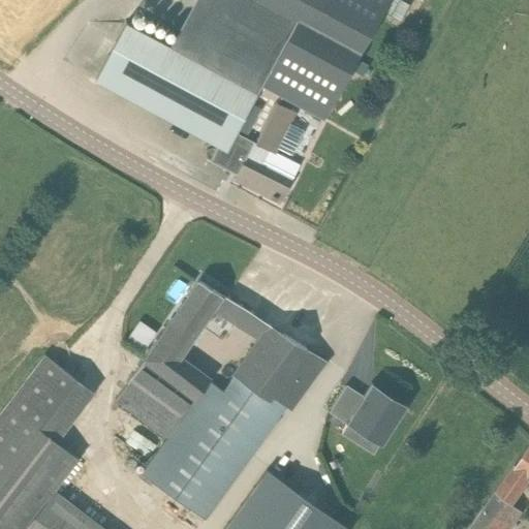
[(234,179),(280,201),(292,178),(262,162),(269,151),(274,154),(296,113),(278,103),(256,143),(237,132),(261,86),(322,118),(385,0),(211,0),(183,52),(125,21),(121,27),(123,28),(107,56),(97,74),(220,139),(210,161),(236,175),(234,179)]
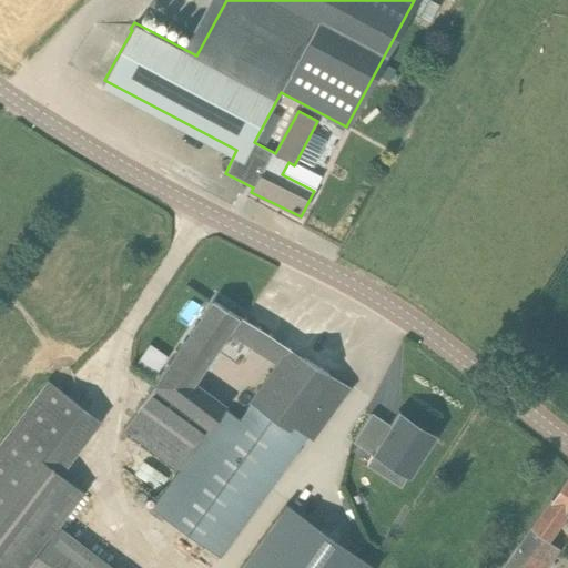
[(388,82),(395,71),(384,64),(377,77),(388,82)]
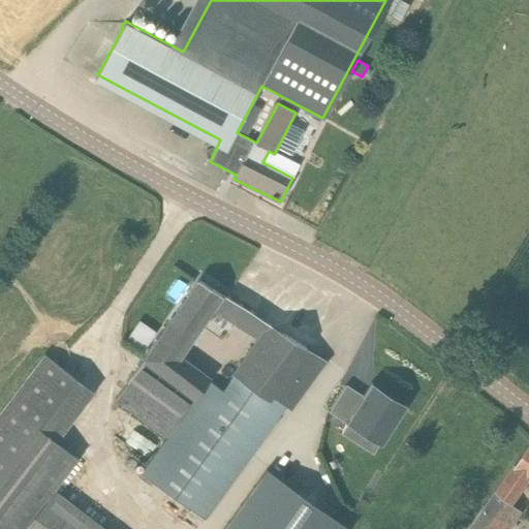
[(193,401),(208,380),(175,356),(211,305),(242,325),(250,312),(199,281),(147,356),(142,364),(193,401)]
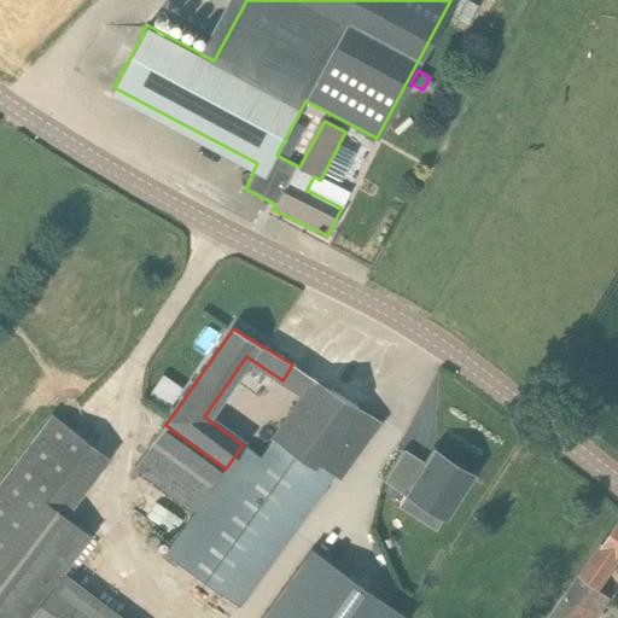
[(151,392),(168,404),(182,383),(164,372),(151,392)]
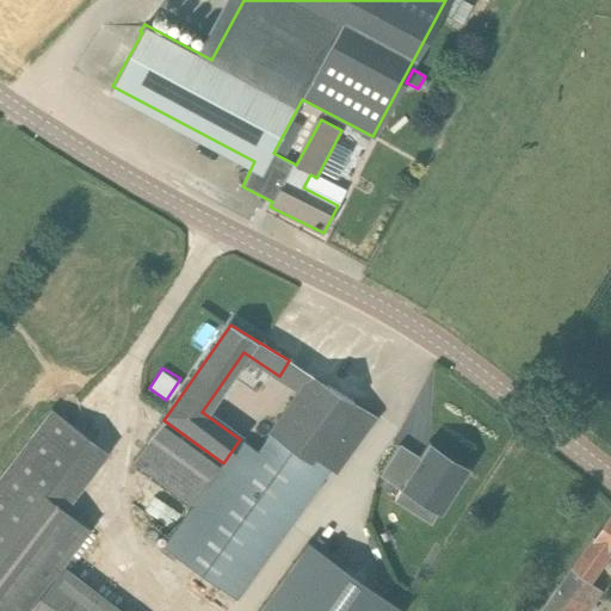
[(334,474),(376,417),(313,377),(270,434),(312,463),(315,458),(331,470),(334,474)]
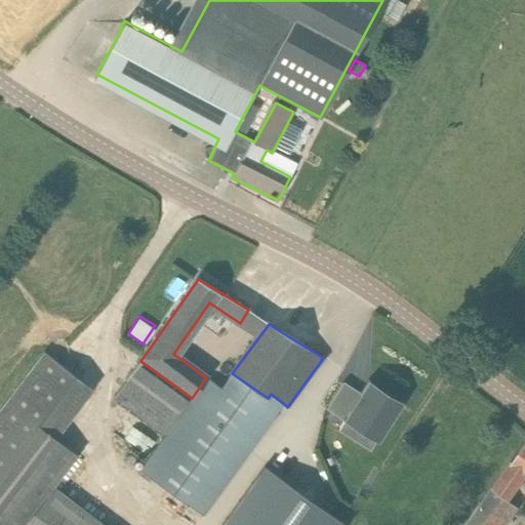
[(43,353),(0,409),(0,524),(101,524),(51,488),(76,455),(55,439),(92,390),(43,353)]
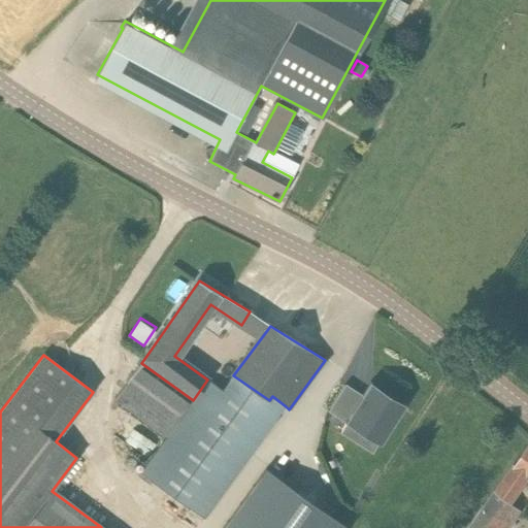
[(222,391),(207,380),(193,400),(141,363),(114,400),(166,438),(140,473),(204,519),(286,406),(272,396),(269,400),(233,375),(222,391)]
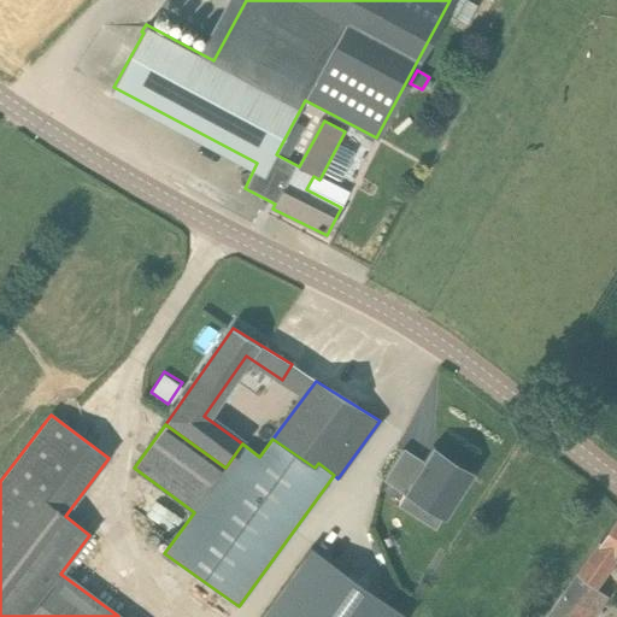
[(450,512),(470,479),(429,452),(407,486),(450,512)]
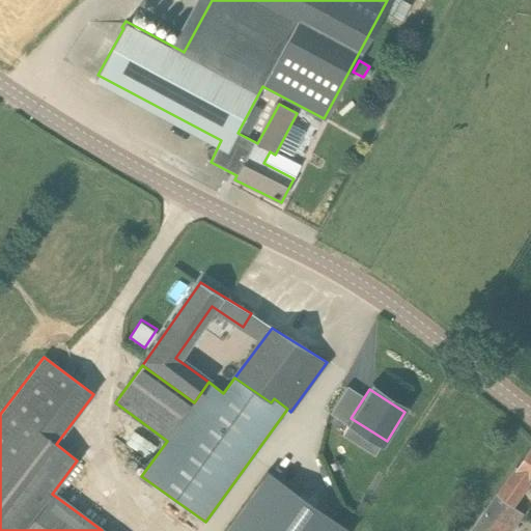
[(530,449),(519,469),(506,483),(497,497),(496,497),(471,530),(509,530),(522,514),(509,506),(530,479),(530,449)]
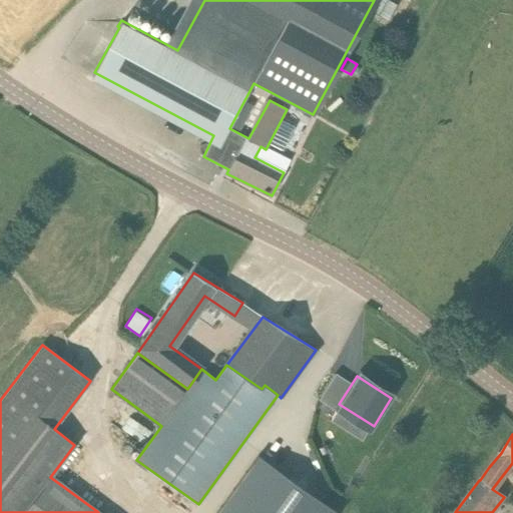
[(216,512),(332,512),(255,458),(216,512)]
